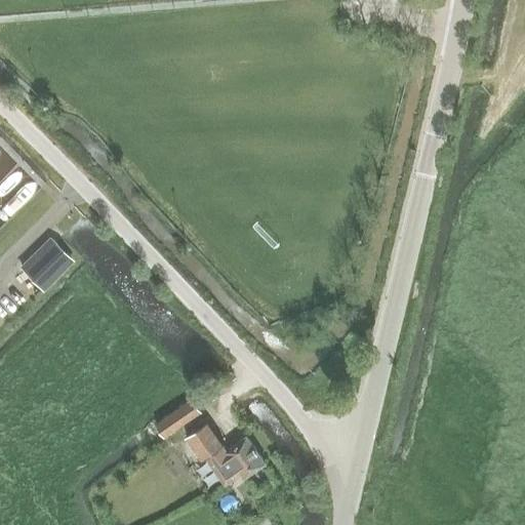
[(50,239),(22,268),(41,288),(71,259),(50,239)]
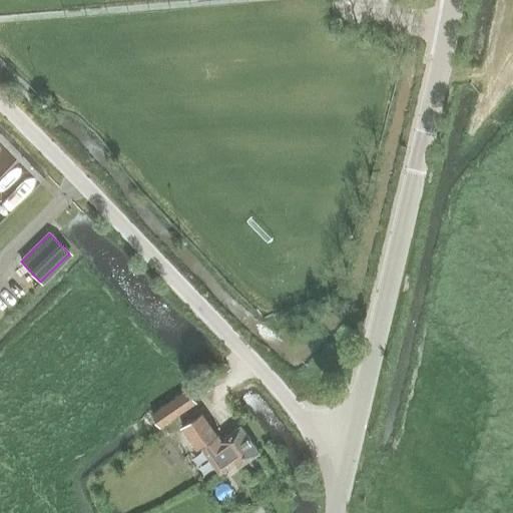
[(170,402),(152,415),(161,428),(179,415),(170,402)]
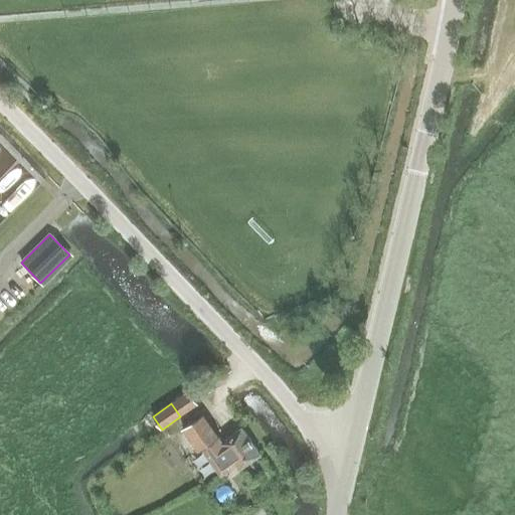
[(202,449),(218,438),(202,414),(183,428),(199,451),(202,449)]
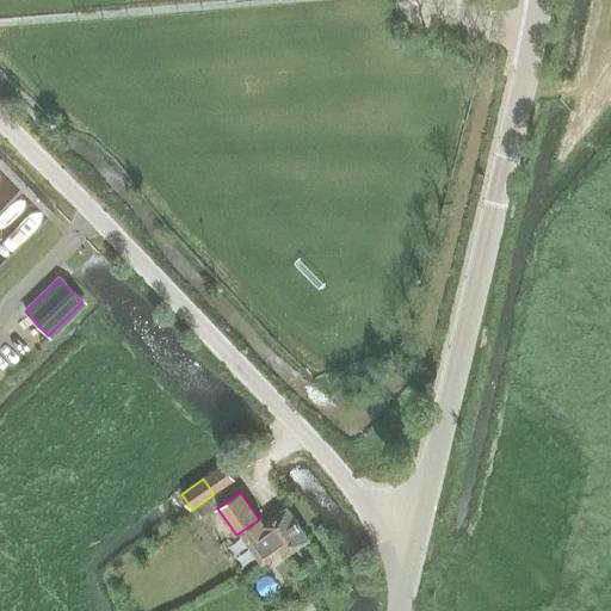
[(259,519),(240,532),(263,565),(281,551),(284,556),(308,539),(287,508),(263,525),(259,519)]
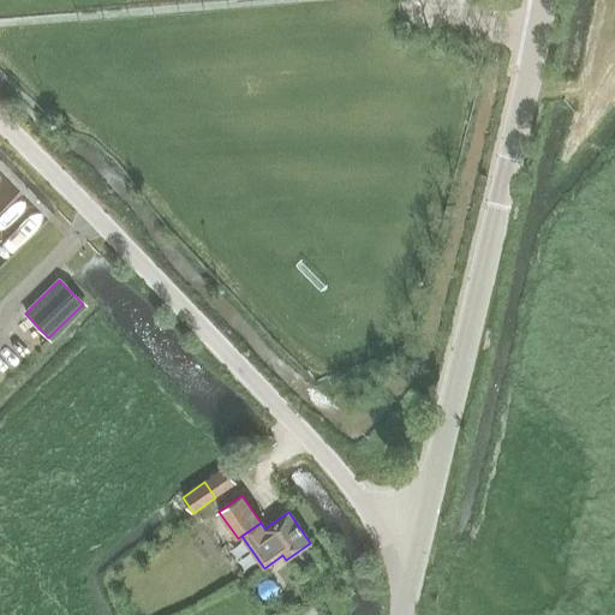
[(282,593),(274,583),(260,593),(267,604),(282,593)]
